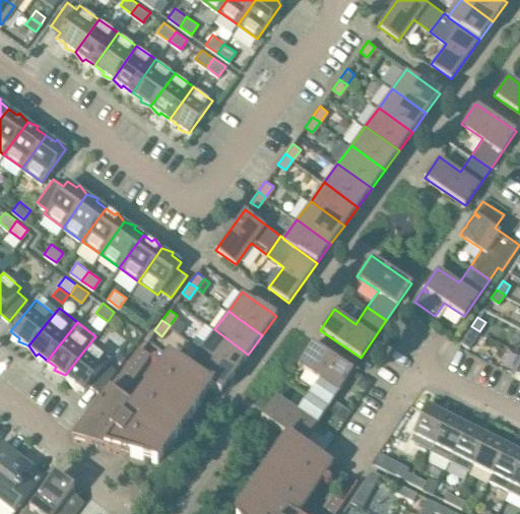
[(471,326),(461,341),(469,346),(479,331),(471,326)]
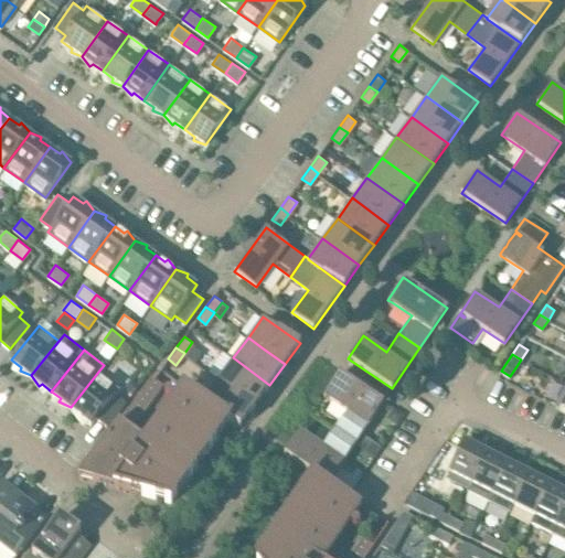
[(269,385),(233,357),(219,378),(255,405),(269,385)]
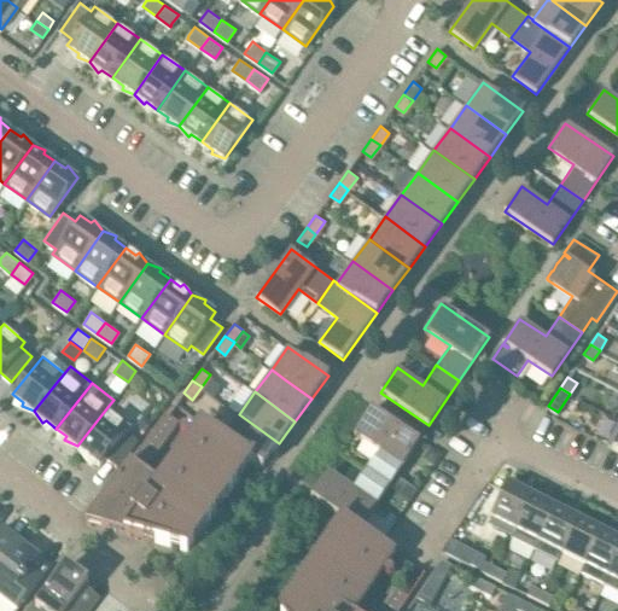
[(367,467),(389,483),(419,438),(371,406),(354,431),(380,448),(367,467)]
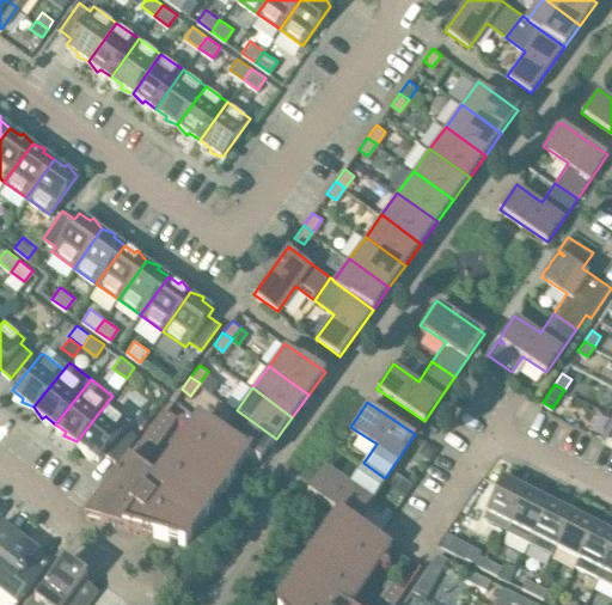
[(115,460),(135,434),(124,426),(128,421),(106,403),(77,441),(85,452),(87,450),(98,458),(104,452),(115,460)]
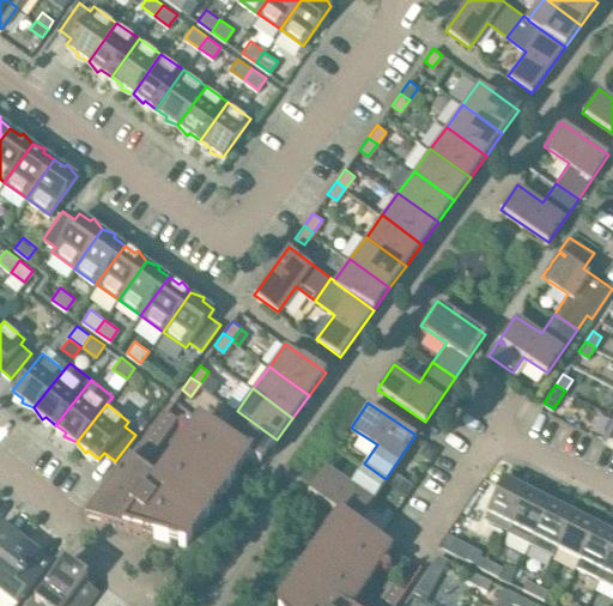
[(164,407),(85,516),(184,544),(249,454),(220,432),(199,417),(190,428),(164,407)]
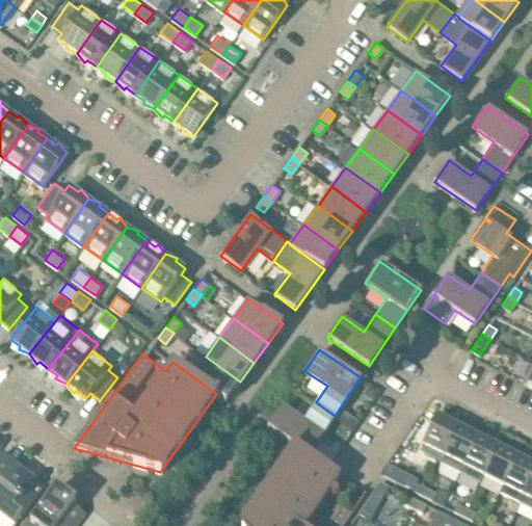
[(124,357),(117,364),(125,369),(130,361),(124,357)]
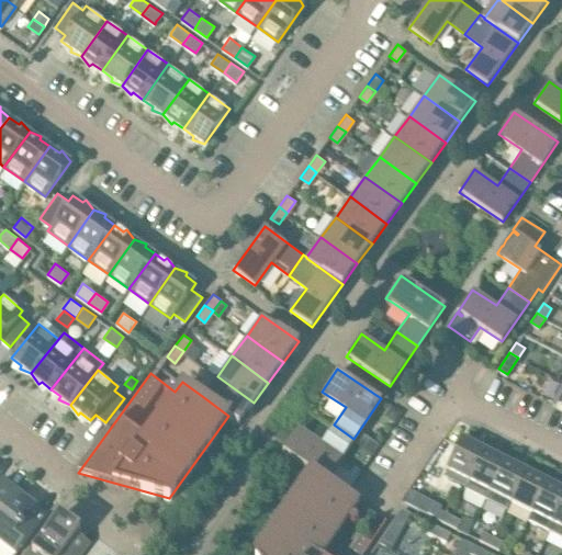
[(228,416),(238,423),(254,403),(217,376),(202,396),(228,416)]
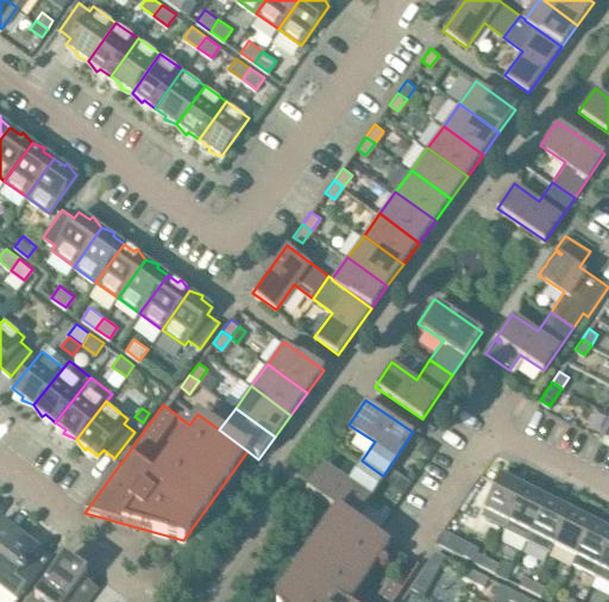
[(608,413),(598,436),(608,440),(608,413)]
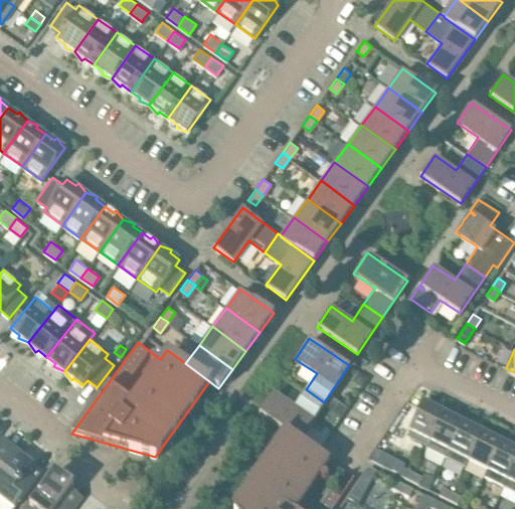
[(358,369),(354,375),(355,381),(361,385),(368,376),(368,375),(362,372),(360,370),(358,369)]
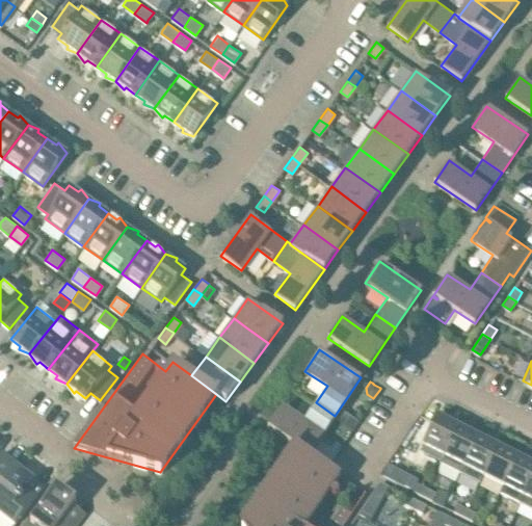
[(282,404),(267,425),(295,445),(296,444),(310,453),(335,416),(316,402),(303,419),(282,404)]
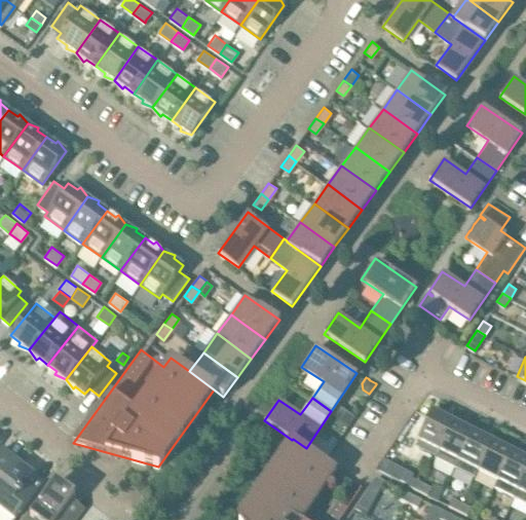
[(354,414),(340,404),(334,412),(349,422),(354,414)]
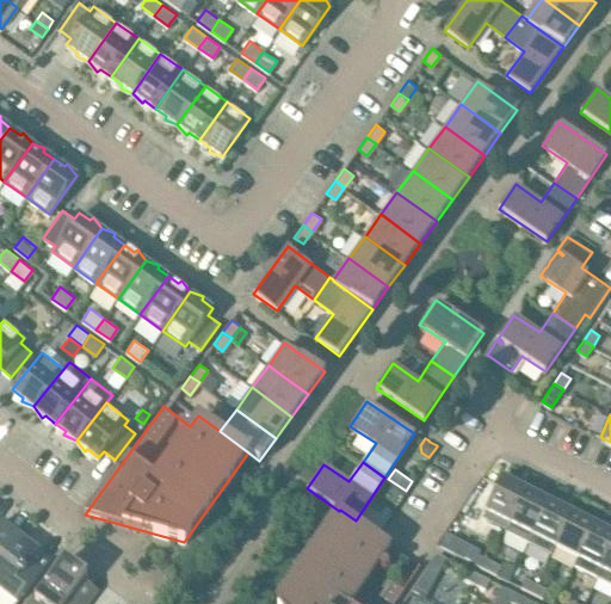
[(491,497),(483,513),(507,525),(507,527),(510,521),(526,487),(529,482),(505,470),(498,484),(491,497)]
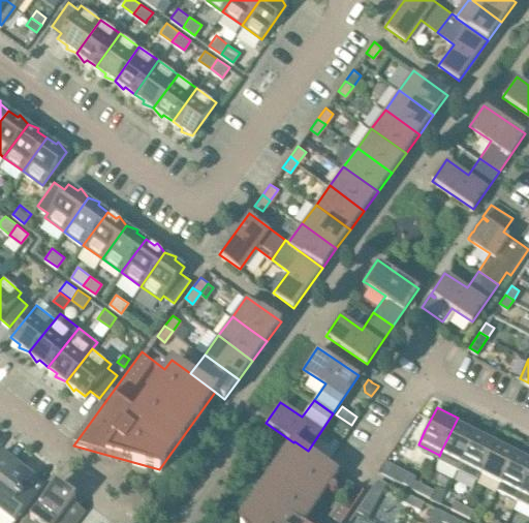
[(457,467),(475,432),(456,422),(441,451),(439,456),(439,455),(437,458),(457,467)]
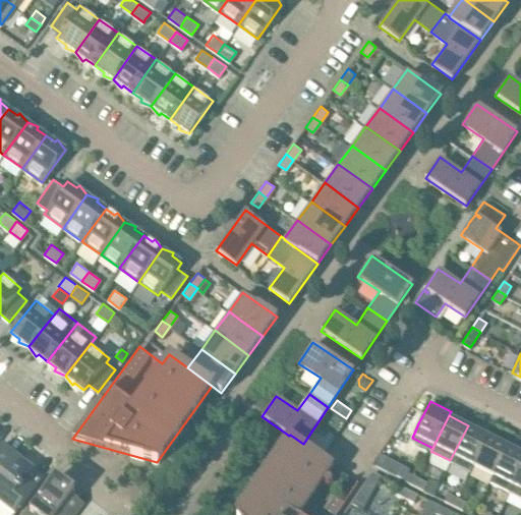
[(468,425),(450,460),(470,470),(473,463),(487,435),(468,425)]
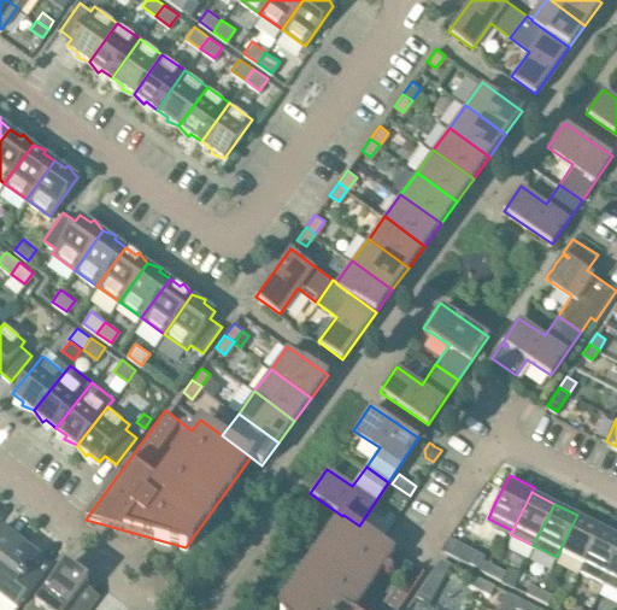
[(282,609),(395,609),(407,593),(394,584),(375,609),(352,609),(393,549),(359,526),(344,515),(342,516),(280,606),(282,609)]
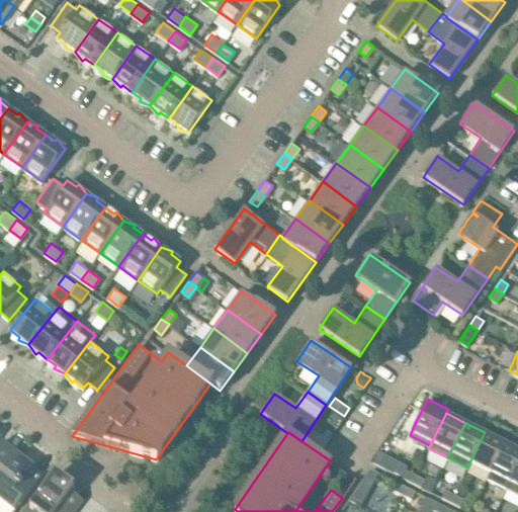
[(490,471),(504,442),(485,432),(470,460),(490,471)]
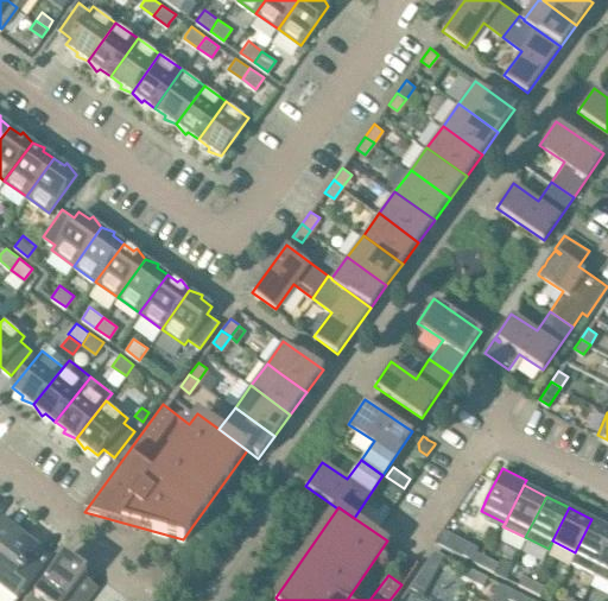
[(0,557),(20,531),(1,517),(0,517),(0,557)]
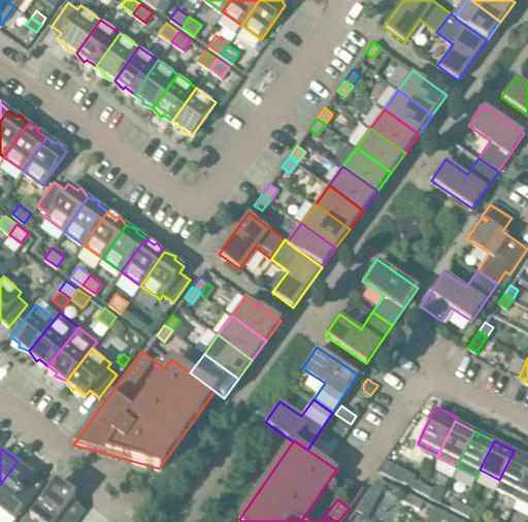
[(527,457),(514,451),(499,480),(500,480),(496,487),(516,497),(527,472),(527,457)]
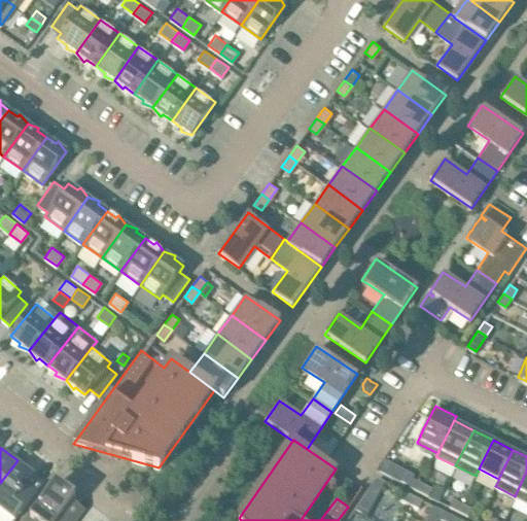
[(385,457),(379,469),(409,484),(415,473),(385,457)]
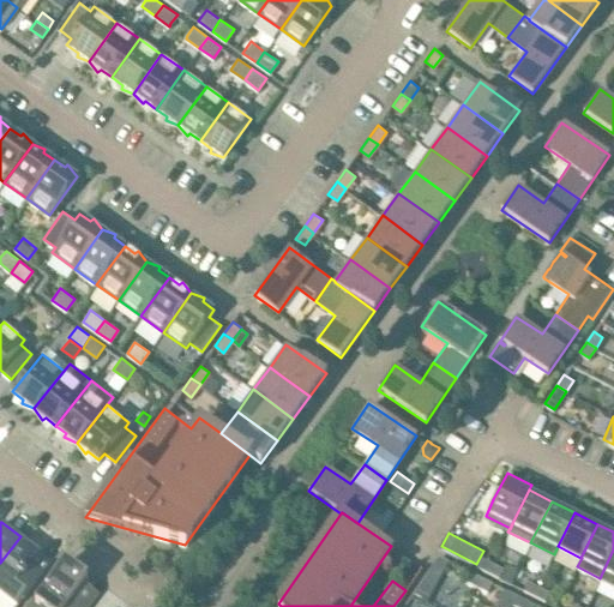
[(0,590),(17,604),(47,563),(37,554),(41,551),(20,536),(0,563),(0,590)]
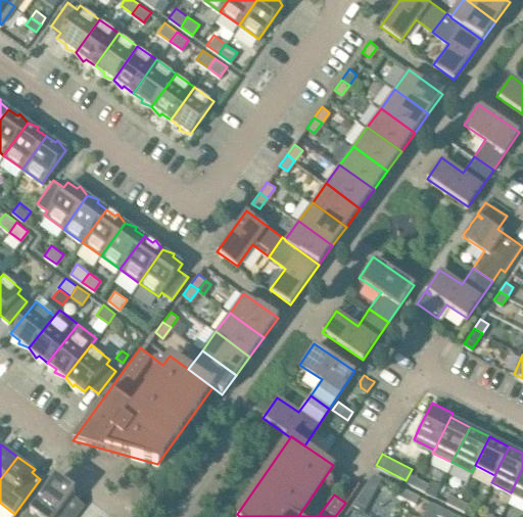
[(522,498),(522,468),(511,492),(522,498)]
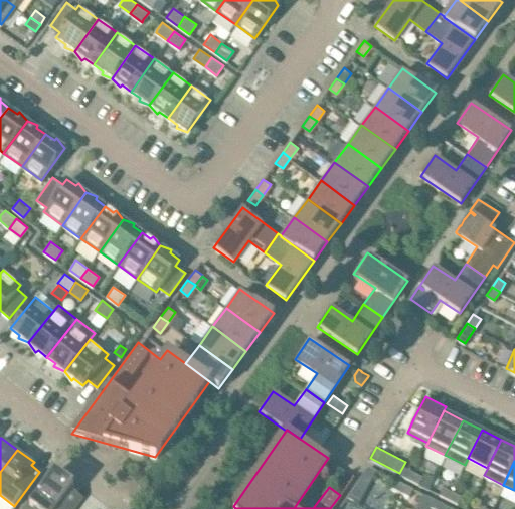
[(408,479),(412,471),(403,466),(399,474),(408,479)]
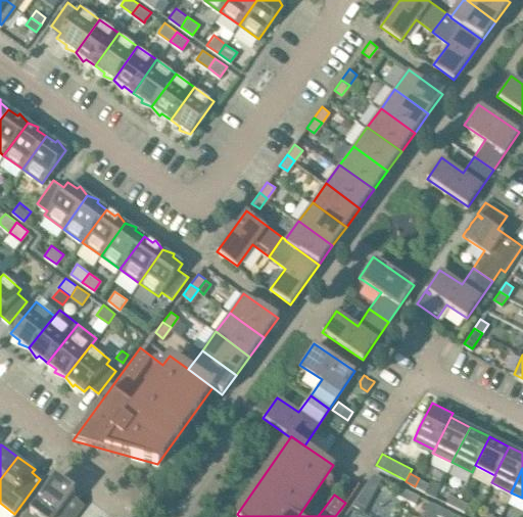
[(73,516),(84,503),(73,495),(75,492),(54,477),(25,516),(73,516)]
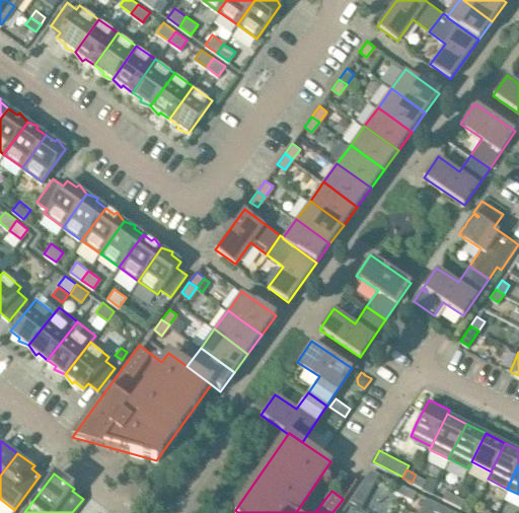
[(416,474),(412,483),(422,487),(426,480),(416,474)]
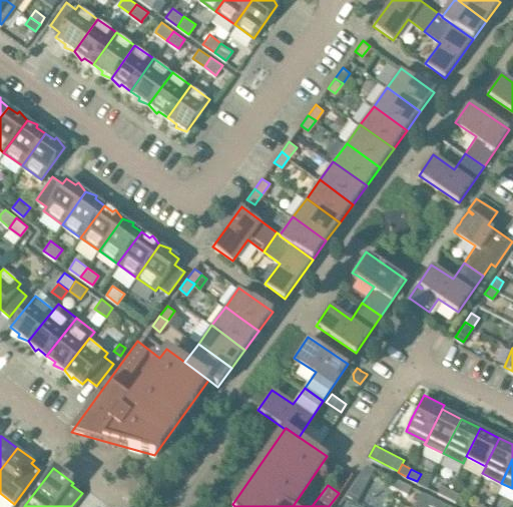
[(393,476),(389,484),(398,488),(402,481),(393,476)]
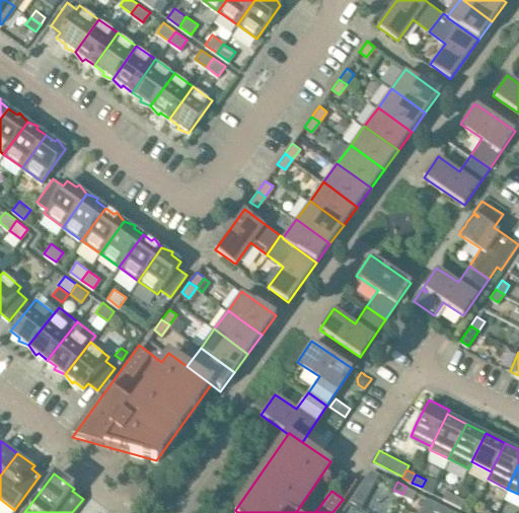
[(406,487),(402,494),(413,499),(417,491),(406,487)]
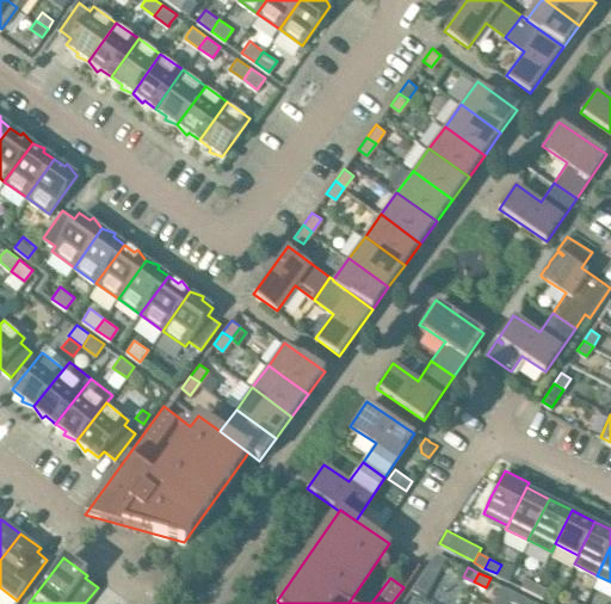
[(531,591),(536,581),(525,577),(520,586),(531,591)]
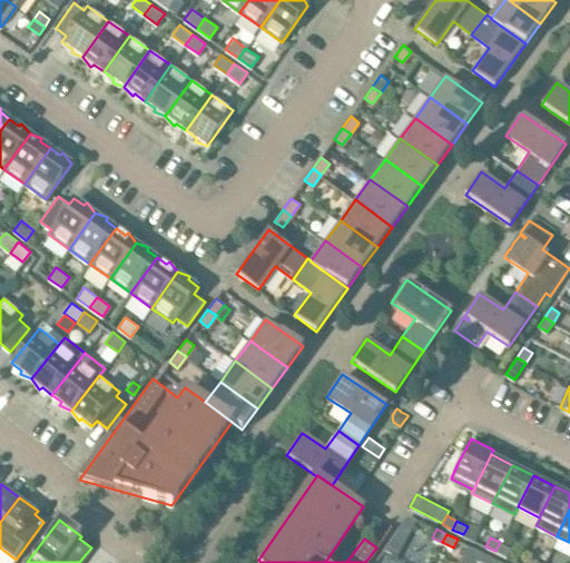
[(500,542),(495,551),(507,556),(510,547),(500,542)]
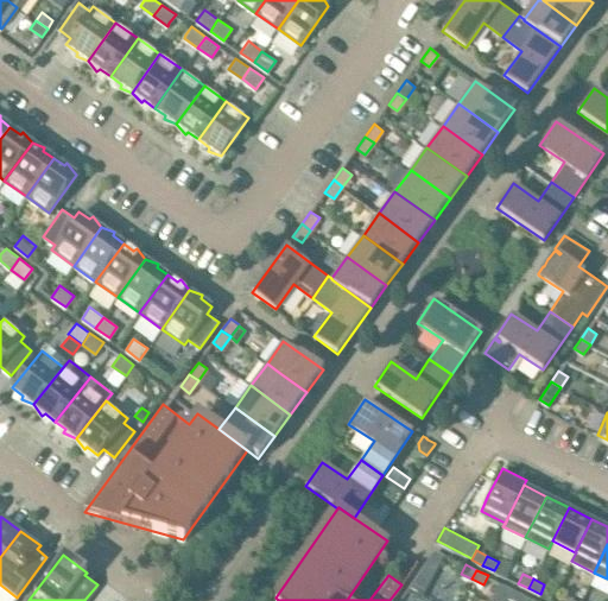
[(511,588),(507,596),(514,600),(518,600),(523,593),(511,588)]
